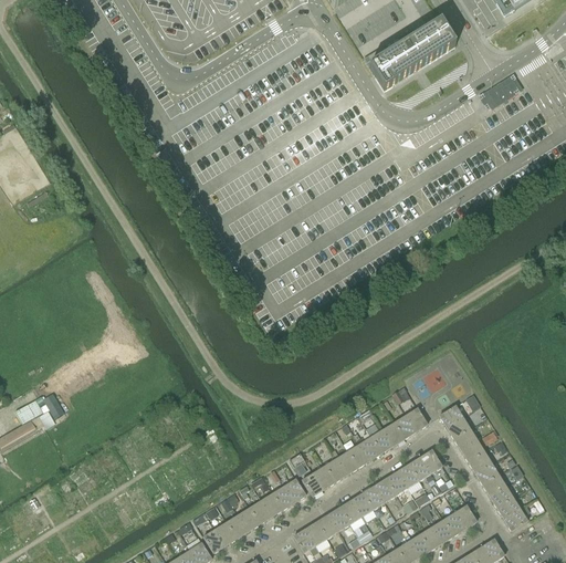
[(326,0),(333,10),(346,1),(345,0),(326,0)]
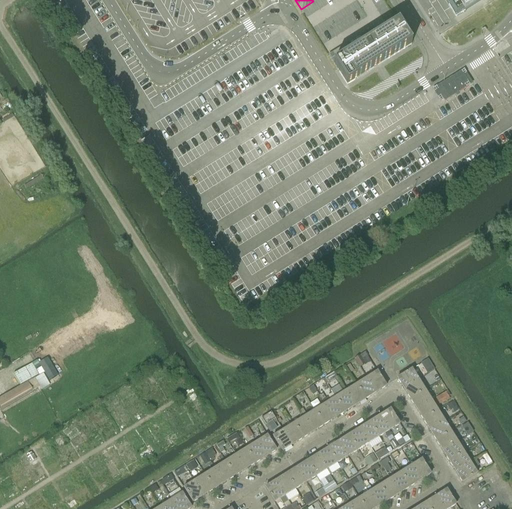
[(446,0),(455,14),(461,10),(463,13),(482,0),(446,0)]
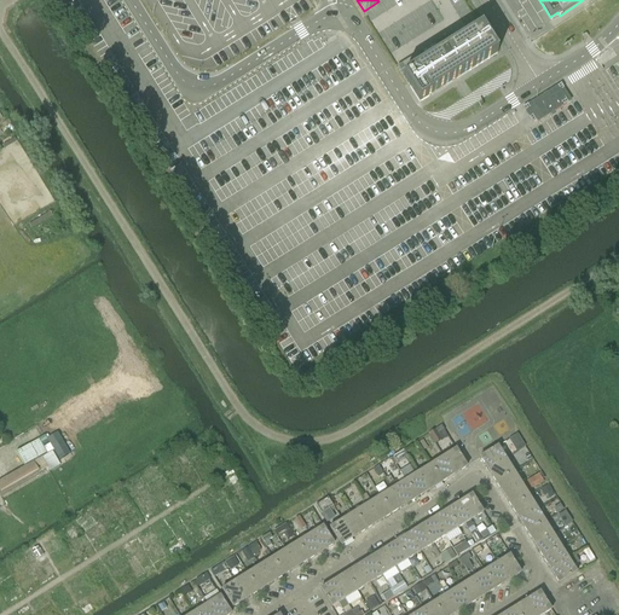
[(399,63),(397,64),(408,80),(410,83),(409,83),(418,99),(497,50),(492,44),(489,36),(481,25),(480,24),(480,25),(470,32),(458,39),(451,42),(451,44),(449,40),(424,54),(421,48),(399,63)]
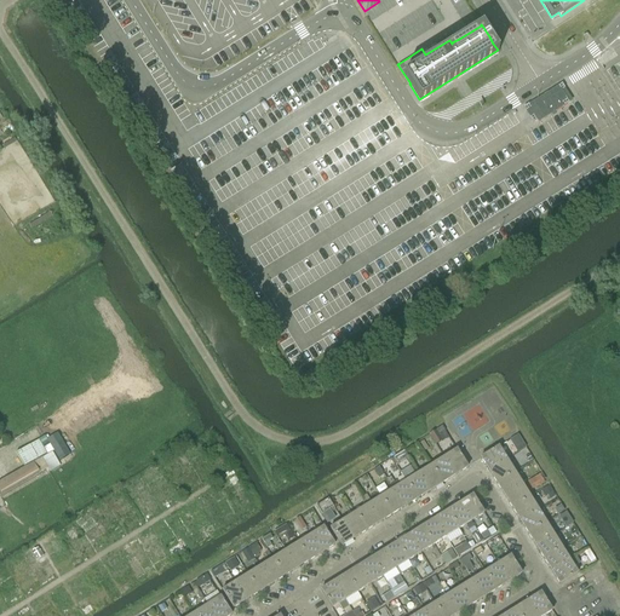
[(538,119),(569,99),(561,87),(530,107),(538,119)]
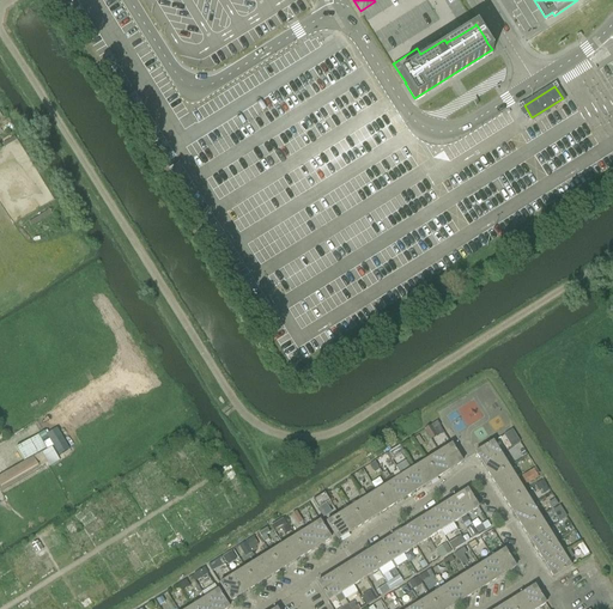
[(31,208),(53,195),(40,172),(29,178),(32,184),(22,192),(31,208)]
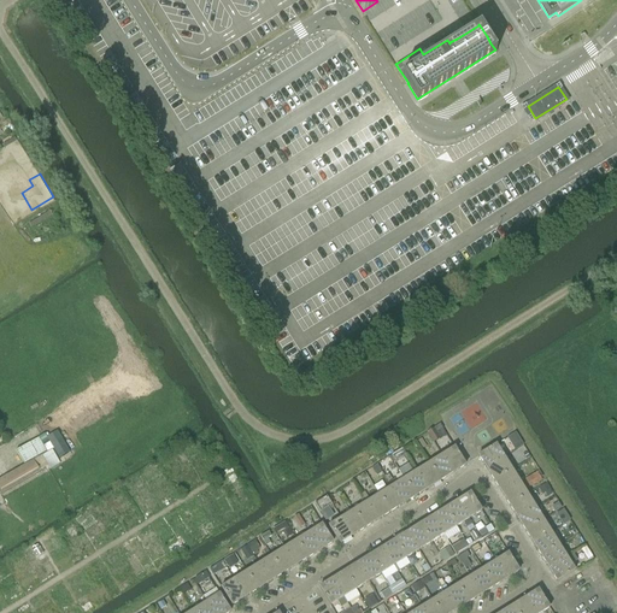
[(440,420),(427,429),(428,431),(433,440),(446,431),(442,425),(440,420)]
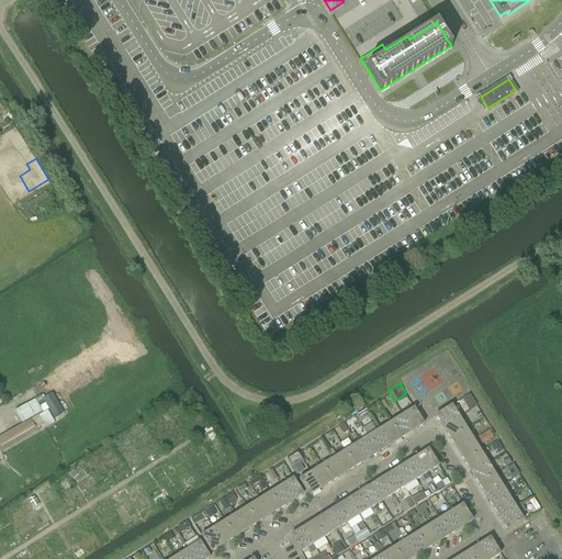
[(469,392),(464,394),(471,406),(475,403),(469,392)]
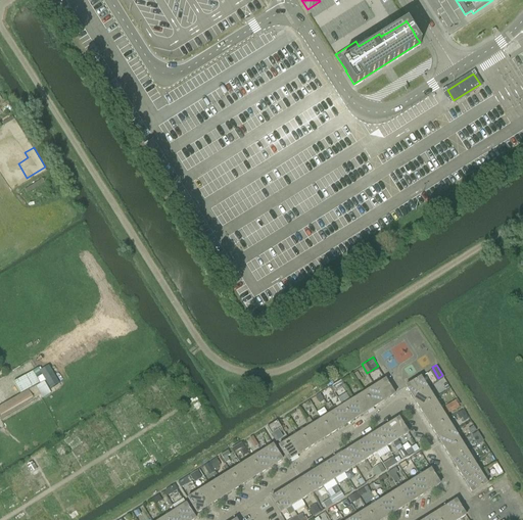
[(20,391),(39,381),(32,369),(13,379),(20,391)]
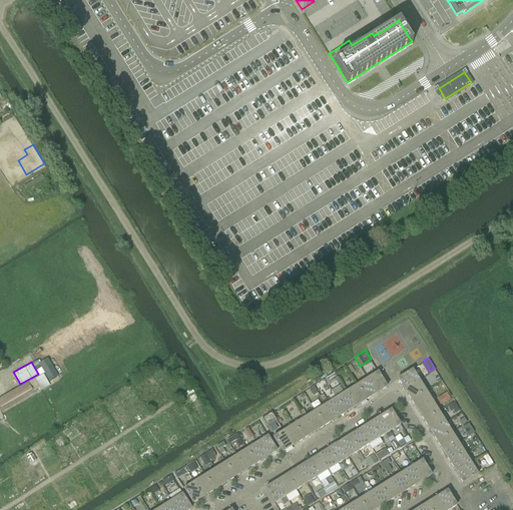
[(350,362),(346,365),(350,371),(354,368),(350,362)]
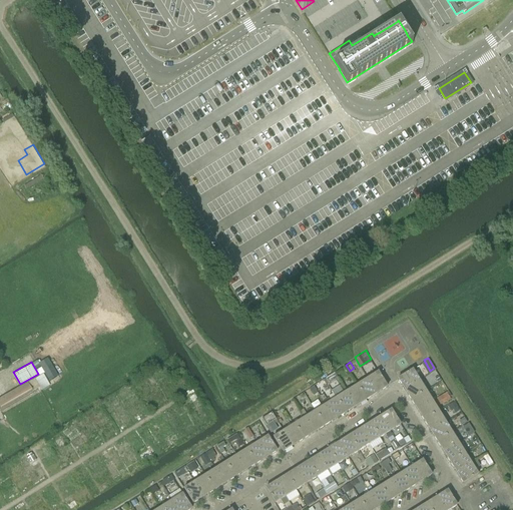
[(419,378),(412,367),(398,376),(404,387),(419,378)]
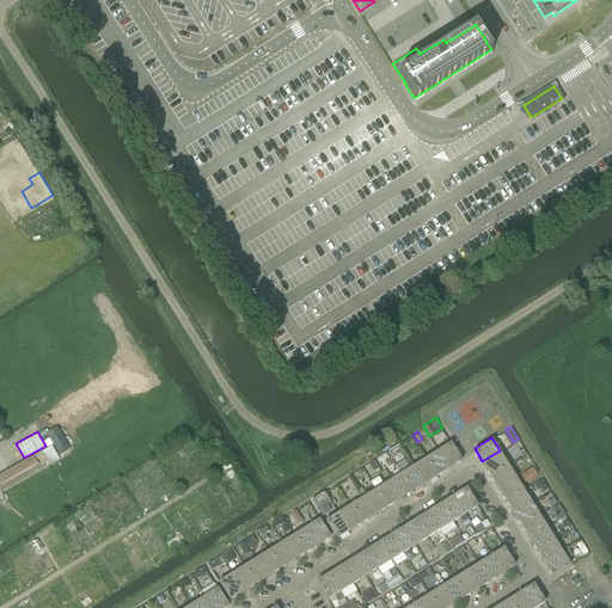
[(461,458),(458,453),(451,441),(436,448),(448,466),(461,458)]
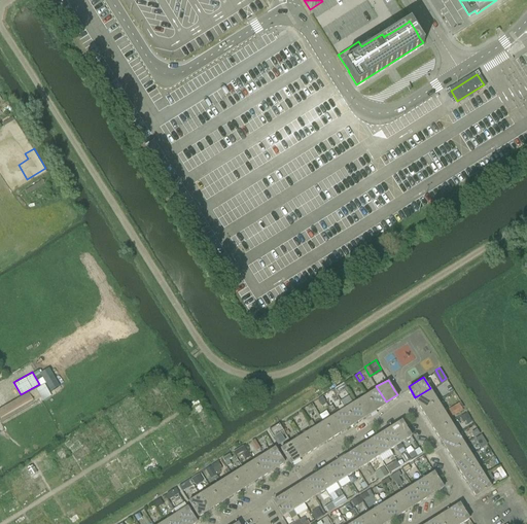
[(42,398),(51,393),(44,381),(35,386),(42,398)]
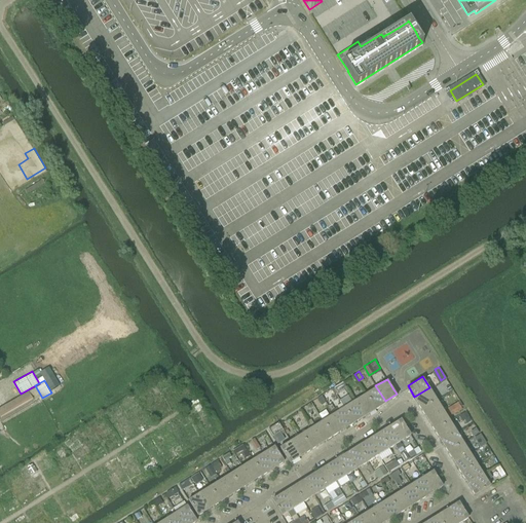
[(343,381),(333,388),(336,394),(346,387),(343,381)]
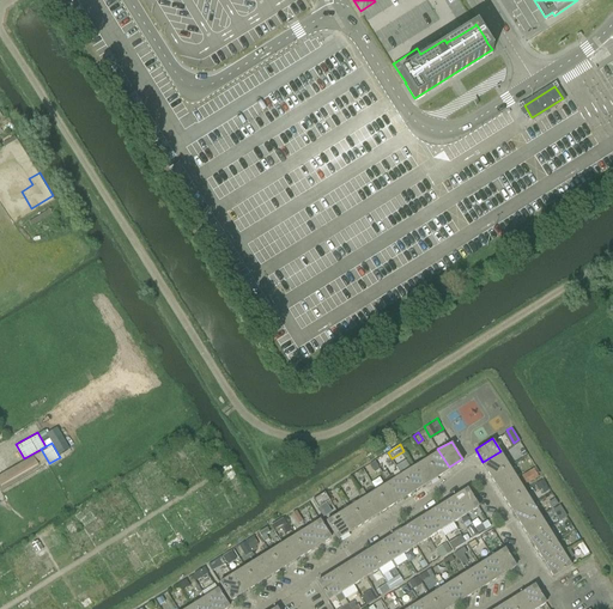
[(41,449),(32,454),(38,464),(44,462),(47,464),(49,463),(41,449)]
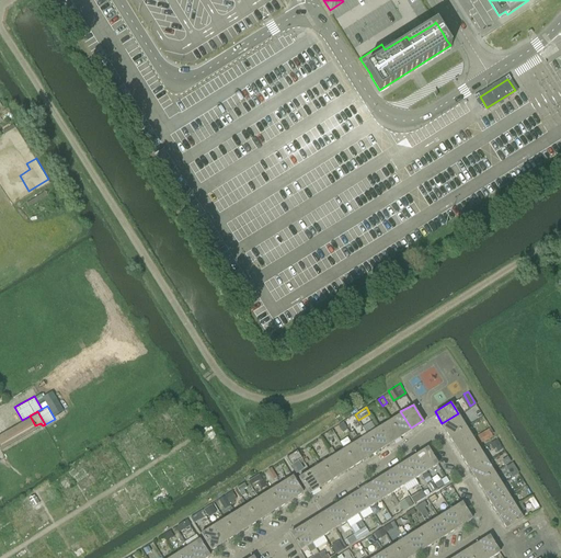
[(411,428),(400,411),(389,419),(399,435),(411,428)]
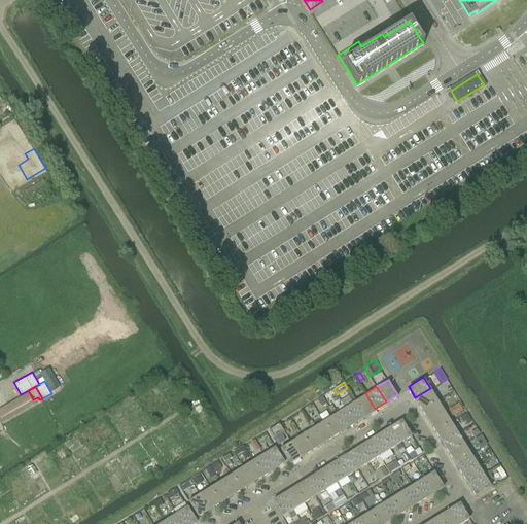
[(430,388),(415,397),(422,408),(436,398),(430,388)]
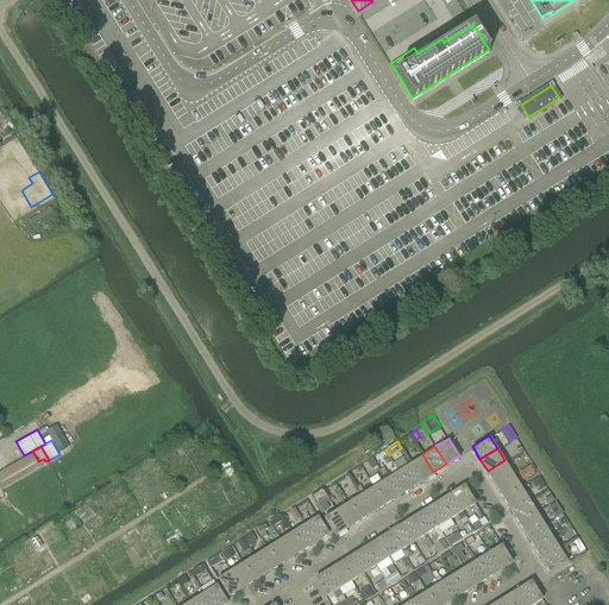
[(32,451),(0,468),(0,483),(1,484),(38,461),(32,451)]
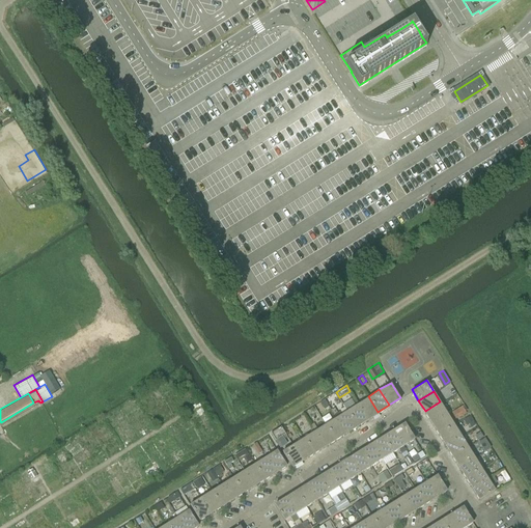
[(378,412),(368,396),(358,403),(367,418),(378,412)]
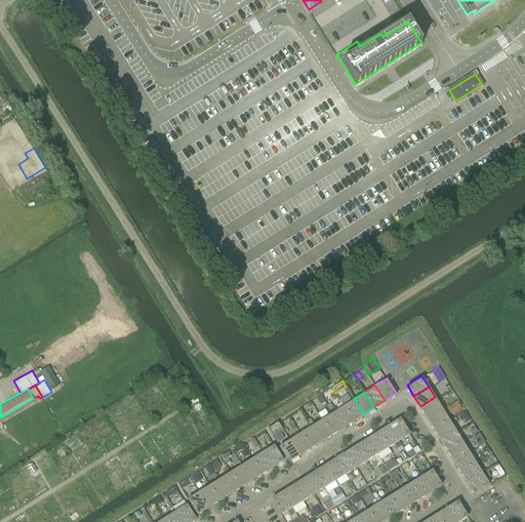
[(325,401),(324,399),(321,394),(317,397),(321,403),(325,401)]
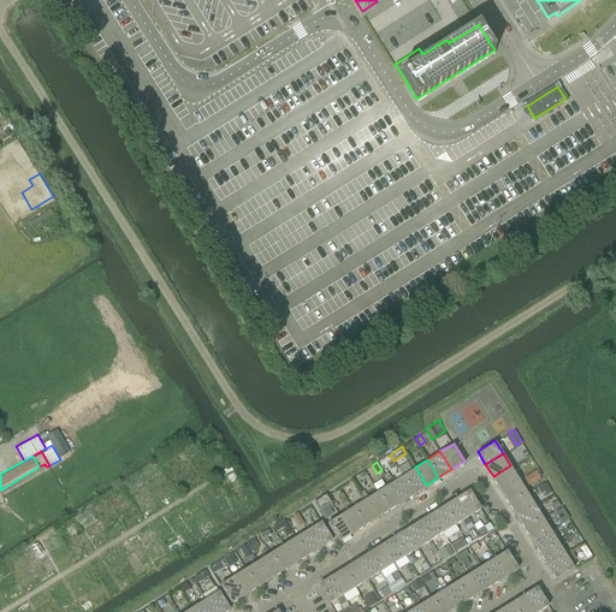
[(519,479),(510,465),(493,476),(501,489),(519,479)]
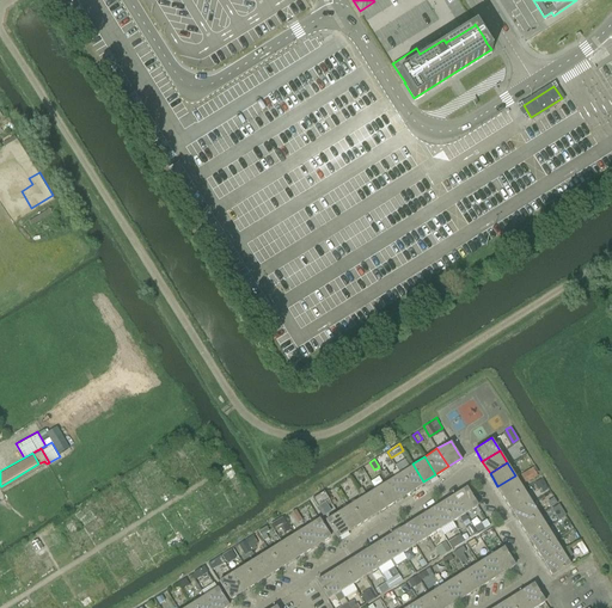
[(423,481),(412,464),(399,472),(411,490),(423,481)]
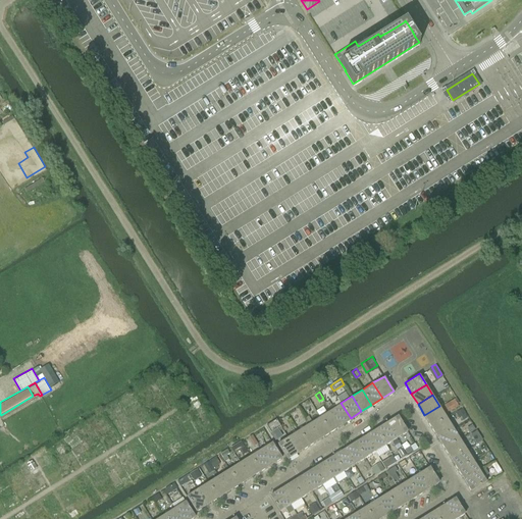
[(448,410),(458,404),(454,397),(444,403),(448,410)]
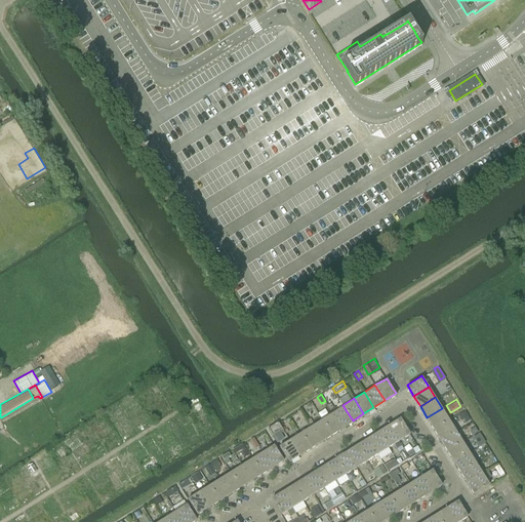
[(353,420),(342,405),(332,412),(341,427),(353,420)]
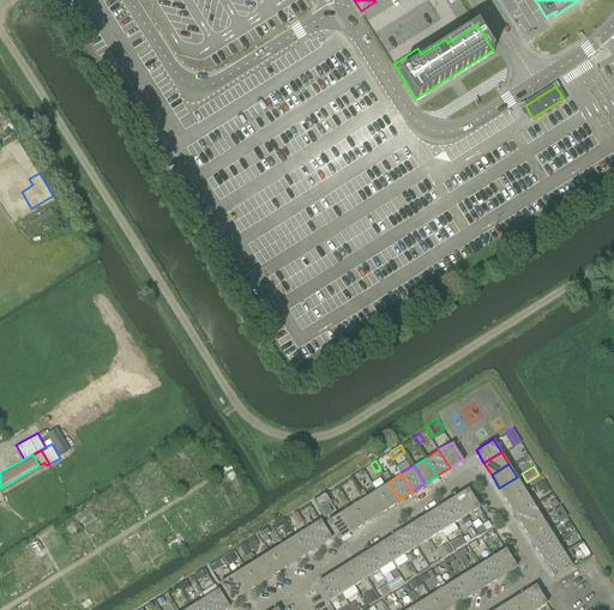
[(524,489),(517,477),(499,488),(507,500),(524,489)]
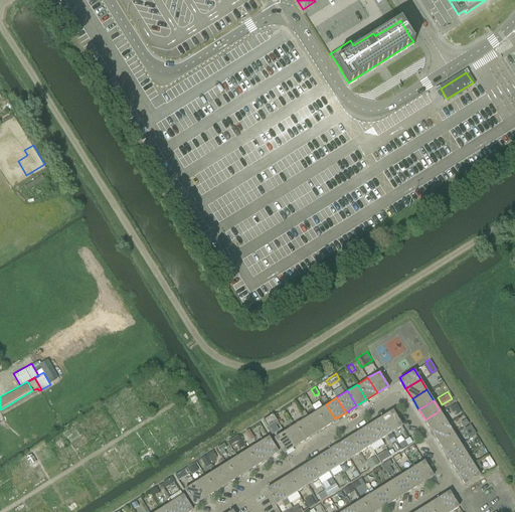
[(335,418),(326,404),(316,410),(325,425),(335,418)]
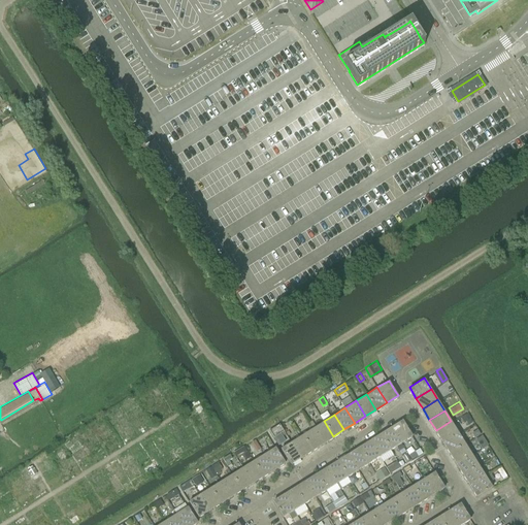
[(411,435),(402,420),(391,426),(400,441),(411,435)]
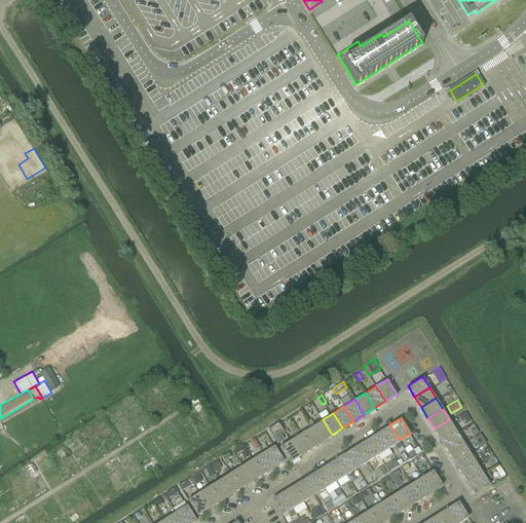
[(332,435),(323,419),(311,425),(322,441),(332,435)]
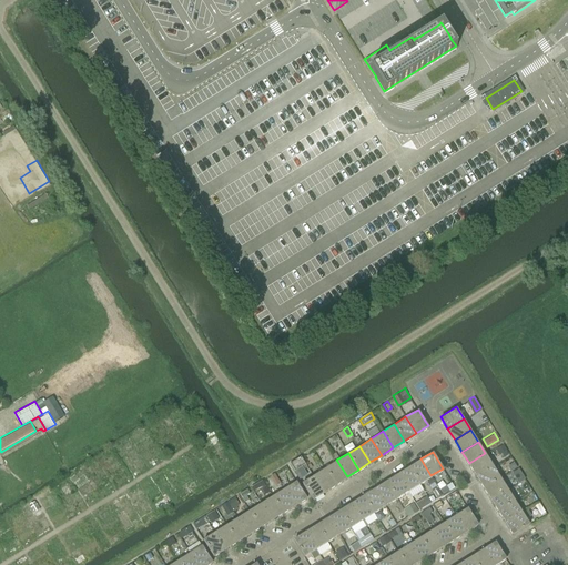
[(493,465),(485,453),(469,463),(476,475),(493,465)]
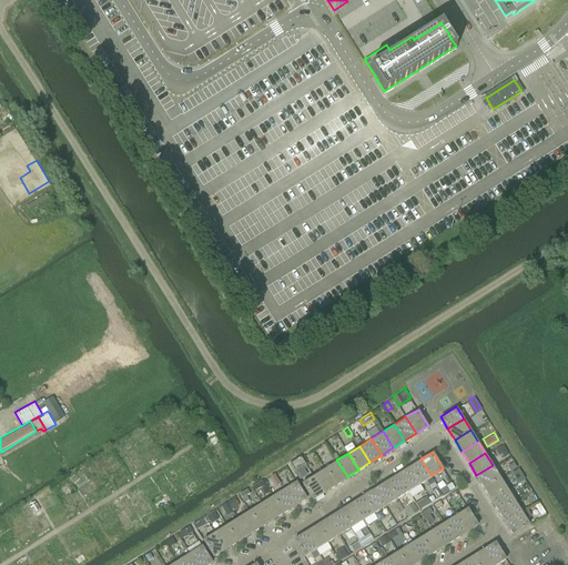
[(301,455),(290,462),(294,468),(305,462),(302,456),(301,455)]
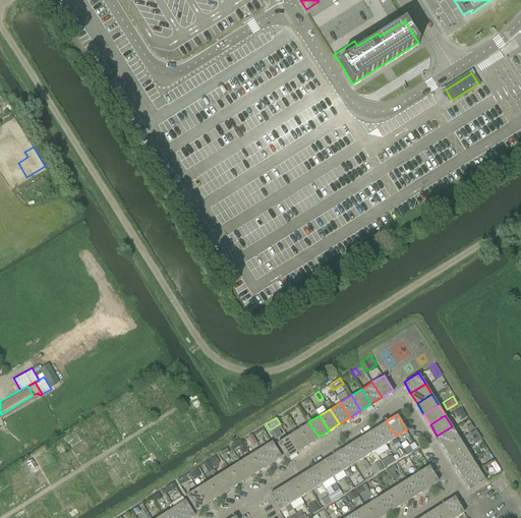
[(395,436),(386,420),(375,427),(385,443),(391,439),(395,447),(396,447),(401,455),(405,452),(395,436)]
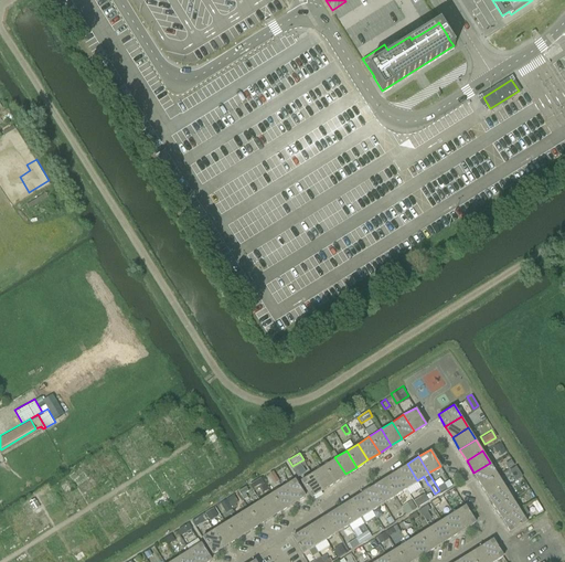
[(345,474),(334,457),(332,459),(323,465),(333,481),(345,474)]
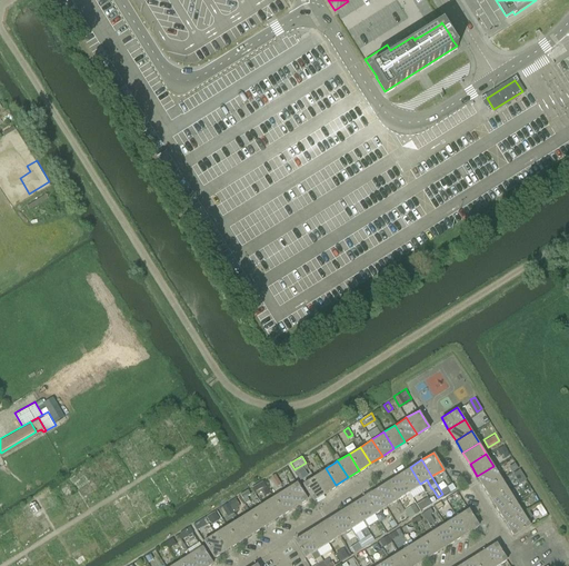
[(513,462),(508,465),(511,470),(517,466),(513,462)]
